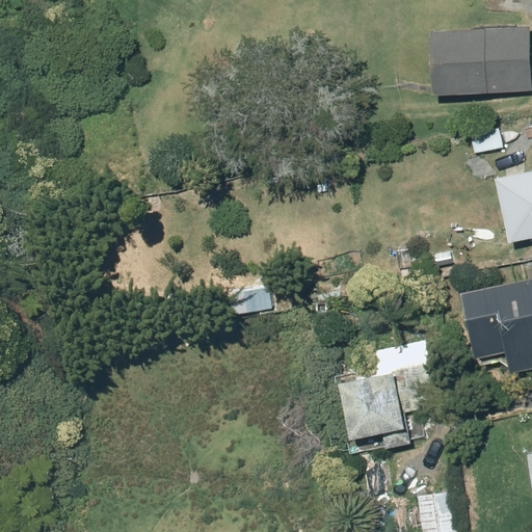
[(528,28),(429,32),(431,97),(531,92),(528,28)]
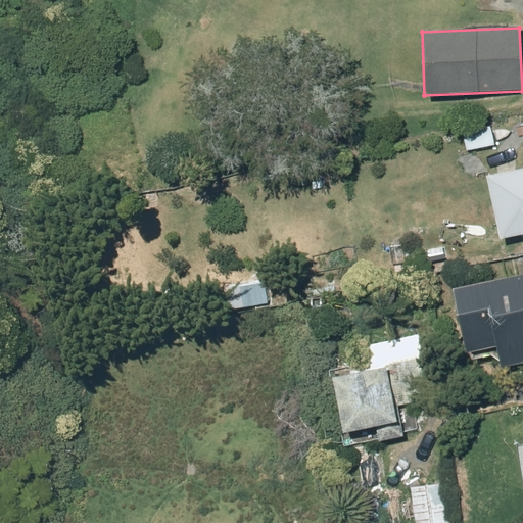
[(522,168),(487,176),(500,238),(522,233),(522,168)]
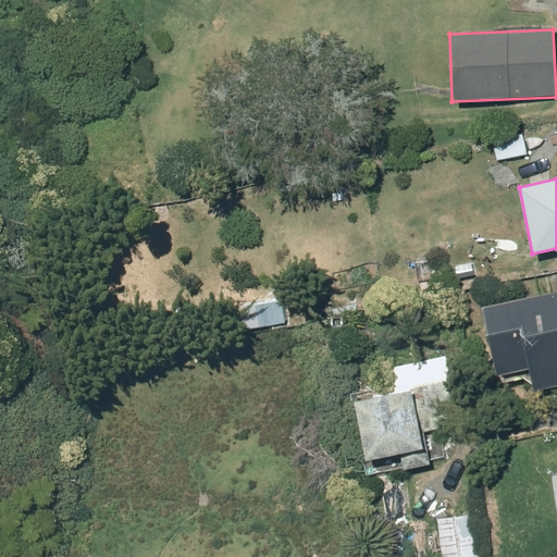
[(556,291),(483,307),(497,378),(529,370),(534,392),(556,386),(556,291)]
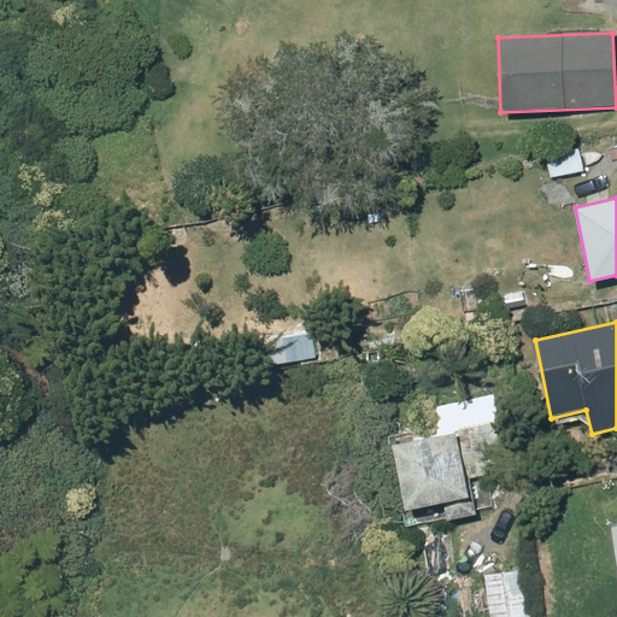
[(312,331),(265,339),(270,365),(317,358),(312,331)]
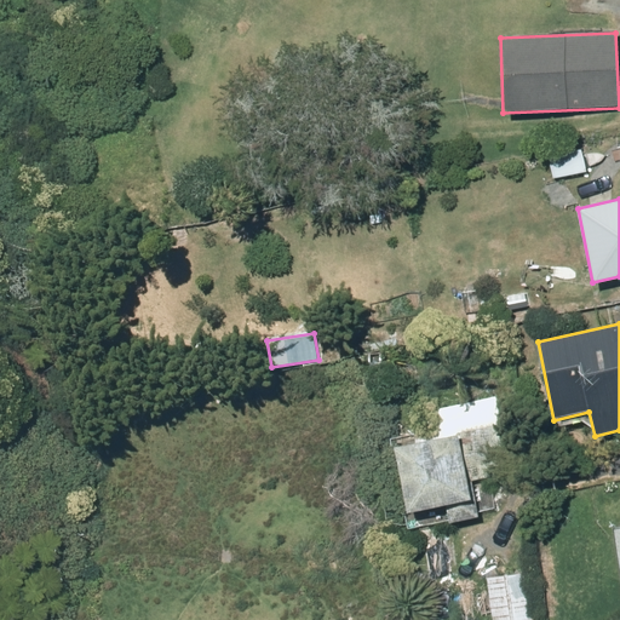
[(449,523),(477,517),(470,480),(510,471),(495,396),(426,411),(432,441),(392,448),(405,514),(428,509),(446,505),(449,523)]
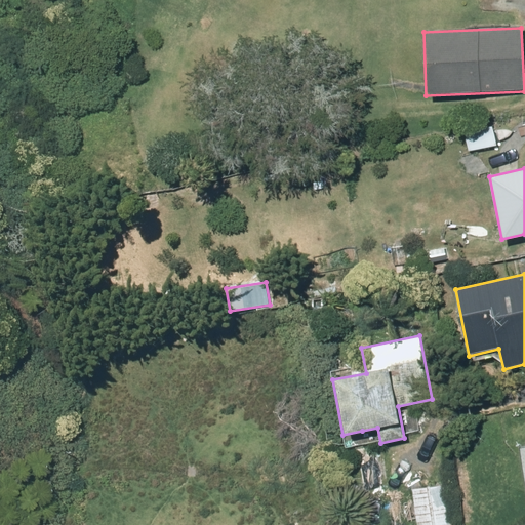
[(411,489),(415,524),(450,524),(445,485),(411,489)]
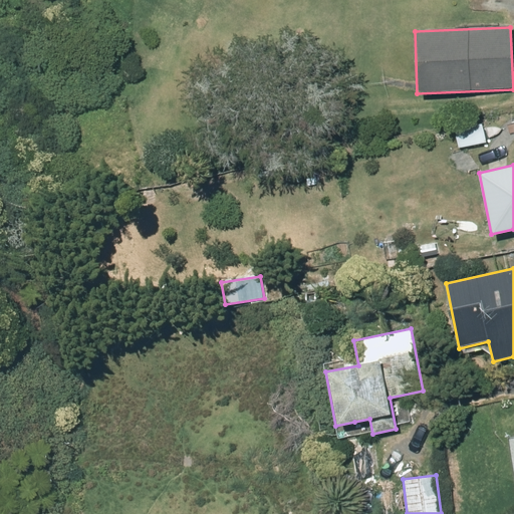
All buildings are outlined.
